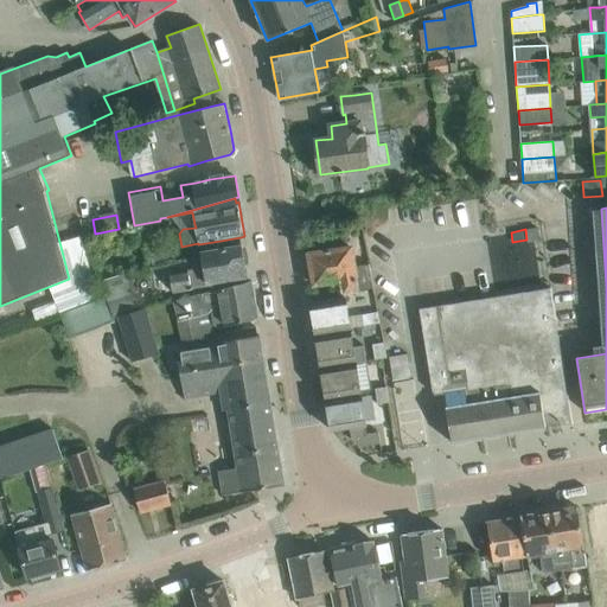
[(247,276),(242,247),(202,253),(204,267),(170,273),(173,293),(213,286),(213,282),(247,276)]
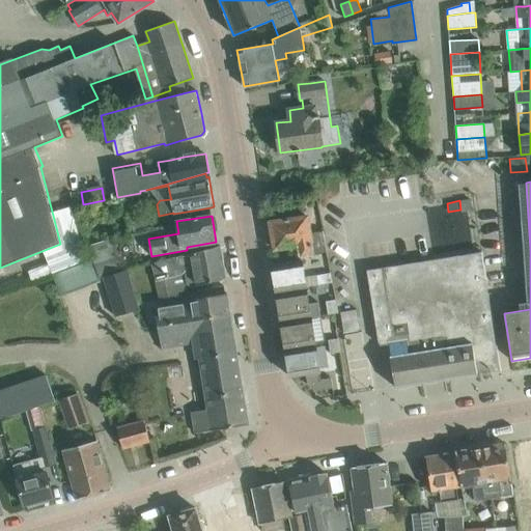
[(307,216),(290,219),(270,222),(275,250),(297,246),(299,256),(326,252),(323,231),(310,233),(307,216)]
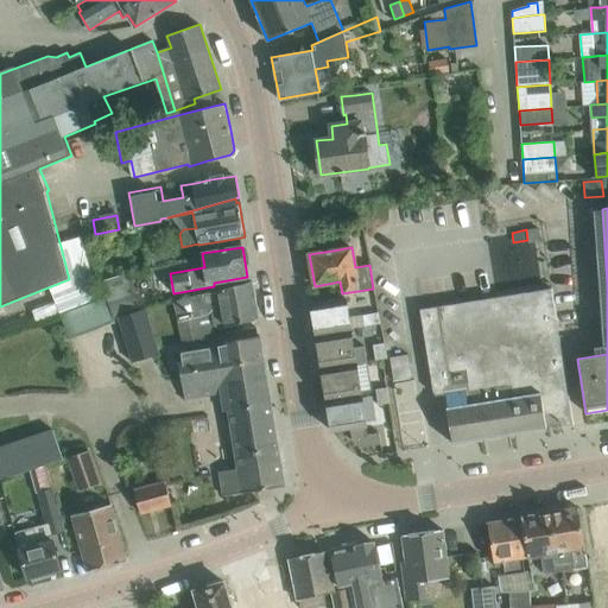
[(150,254),(152,266),(164,263),(162,252),(150,254)]
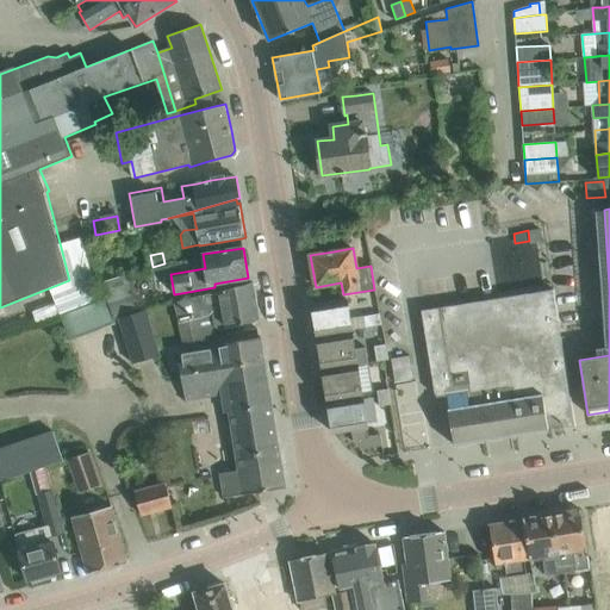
[(253,282),(174,300),(182,343),(216,334),(215,331),(260,319),(253,282)]
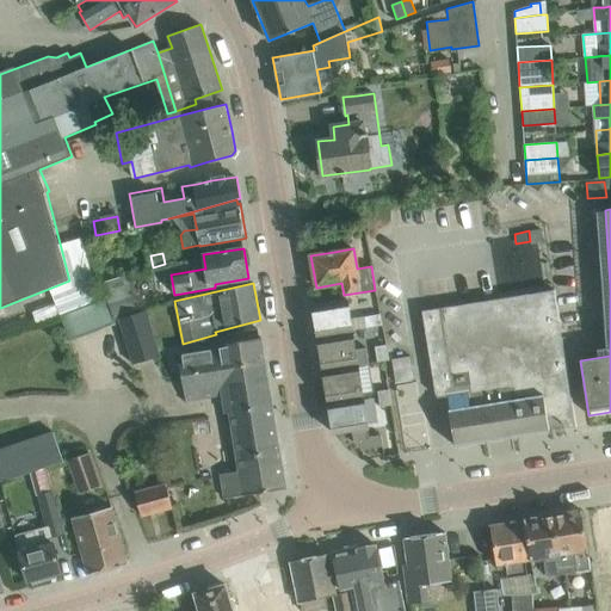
[(455,446),(486,440),(549,431),(547,415),(549,415),(550,415),(554,415),(557,418),(560,420),(566,427),(575,425),(571,394),(554,290),(423,312),(436,394),(437,396),(439,397),(446,396),(455,446)]
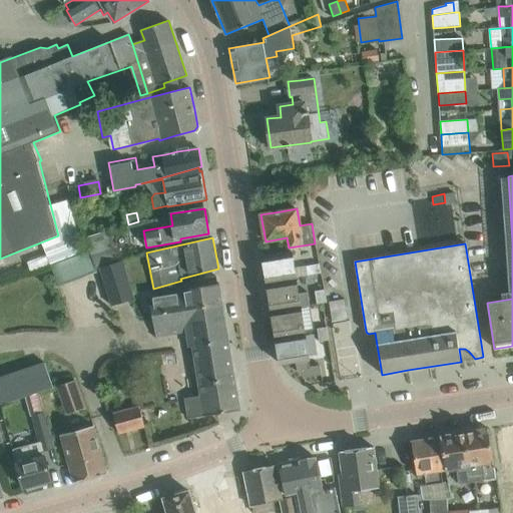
[(291,251),(283,252),(264,255),(268,283),(295,279),(295,277),(291,251)]
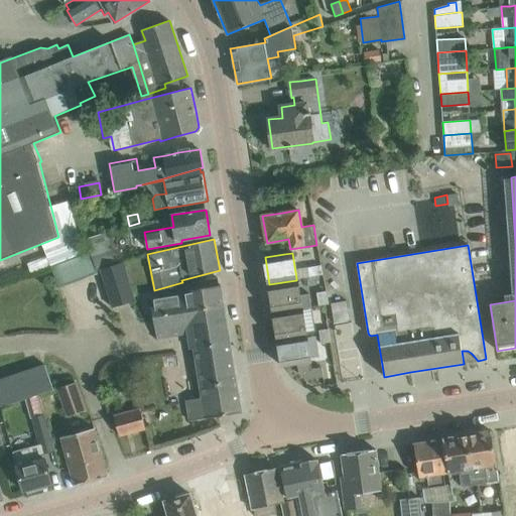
[(115,265),(115,264),(96,269),(97,270),(100,269),(112,307),(135,300),(123,262),(115,265)]
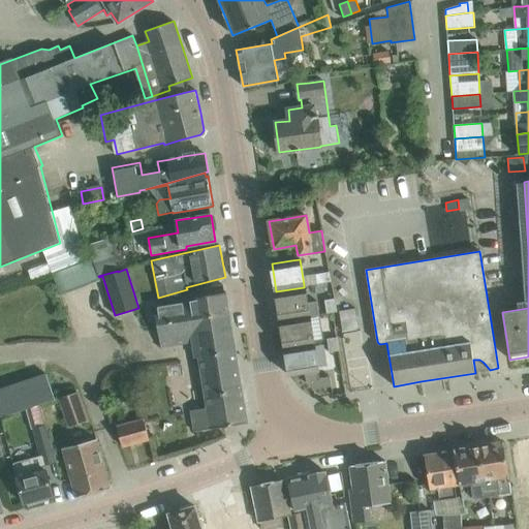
[(331,281),(329,272),(314,274),(316,283),(331,281)]
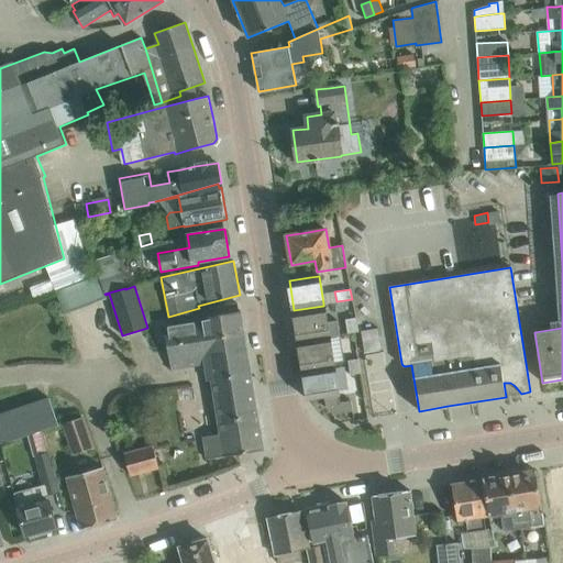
[(323,306),(294,310),(298,340),(328,335),(329,338),(339,335),(337,321),(327,323),(323,306)]
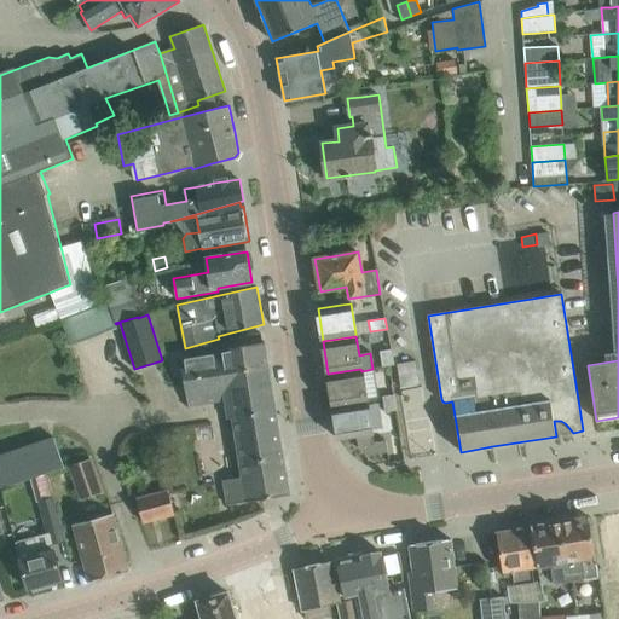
[(277,416),(268,366),(265,342),(223,350),(224,359),(218,359),(218,353),(180,359),(189,406),(225,400),(229,423),(233,422),(277,416)]
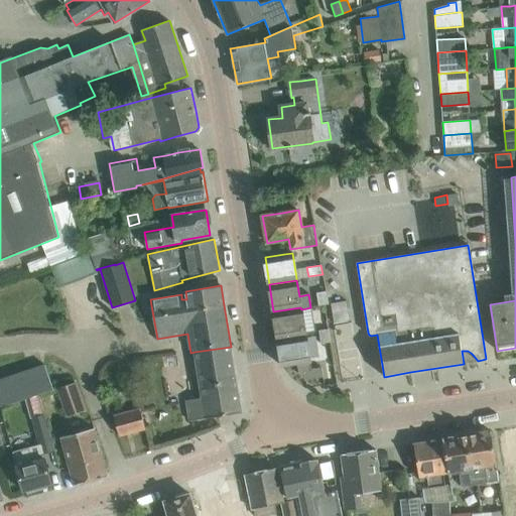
[(326,290),(314,292),(317,306),(329,304),(326,290)]
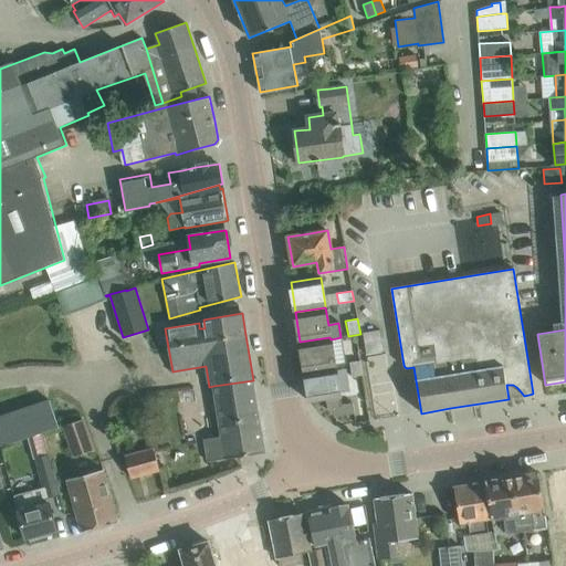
[(331,339),(329,337),(300,342),(305,373),(335,368),(331,339)]
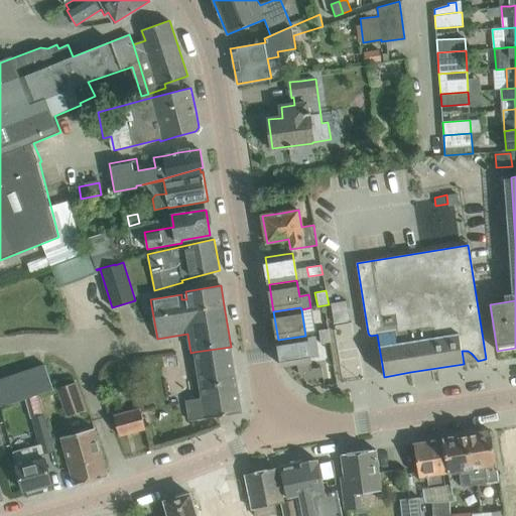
[(319,332),(321,345),(331,343),(329,330),(319,332)]
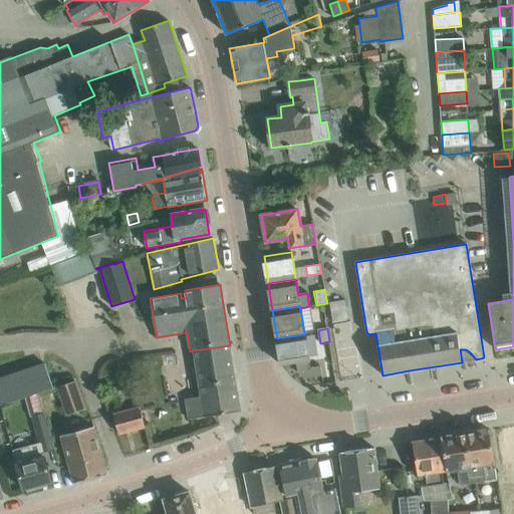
[(310,369),(304,334),(277,338),(281,365),(296,362),(298,372),(306,378),(322,375),(320,367),(310,369)]
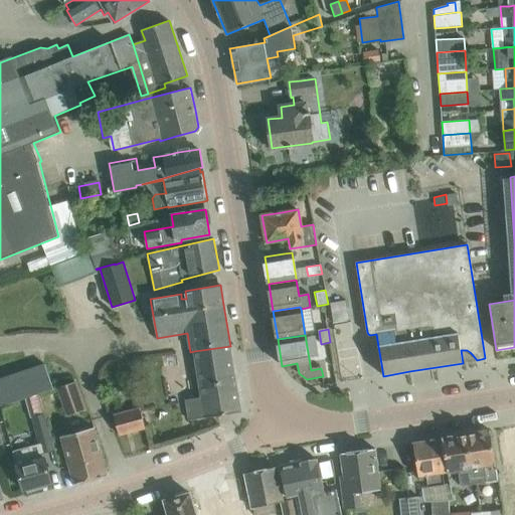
[(240,411),(235,378),(230,346),(194,351),(201,396),(186,399),(189,420),(240,411)]
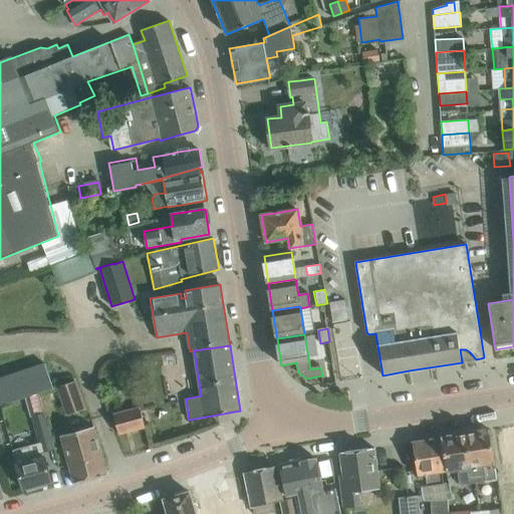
[(53,388),(45,361),(0,376),(0,405),(44,391),(53,388)]
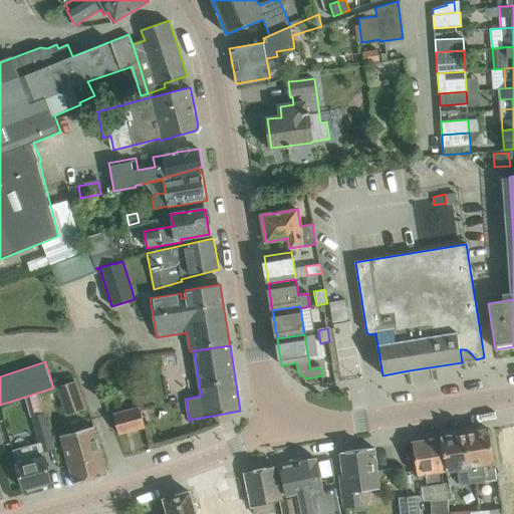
[(79,392),(75,380),(72,381),(72,380),(54,387),(54,388),(57,387),(67,415),(85,409),(79,392)]
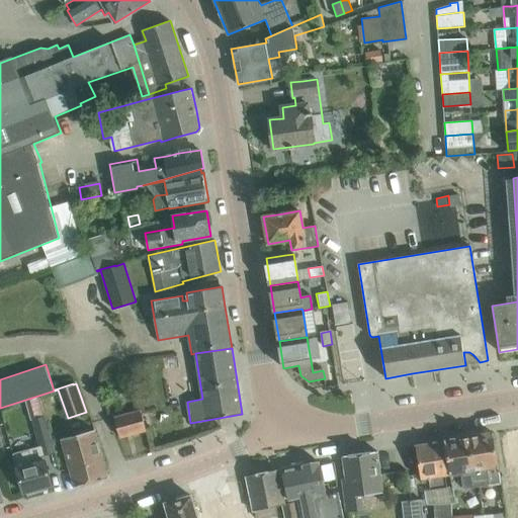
[(141,411),(114,418),(119,437),(146,430),(141,411)]
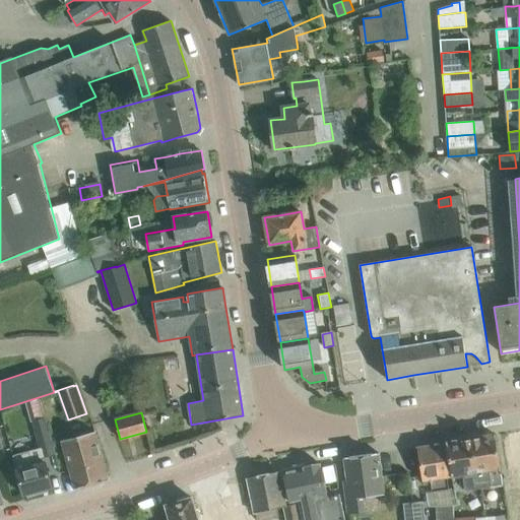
[(54,453),(45,417),(33,420),(43,456),(54,453)]
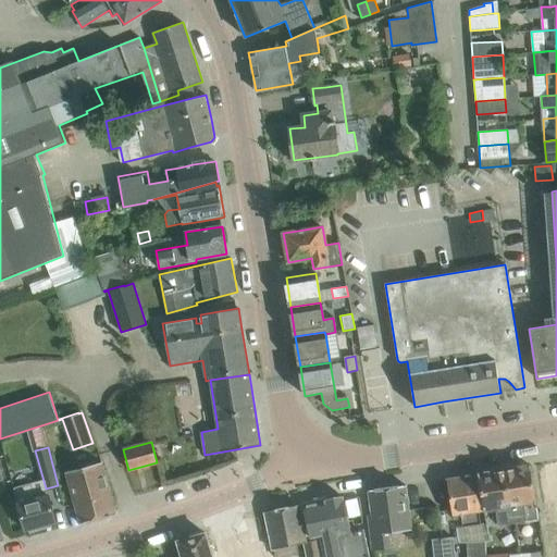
[(116,514),(102,463),(66,473),(81,523),(116,514)]
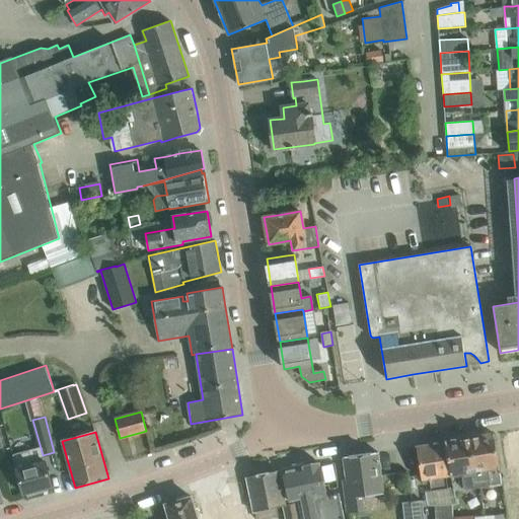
[(478,436),(472,437),(480,486),(491,485),(502,483),(500,472),(494,434),(478,436)]
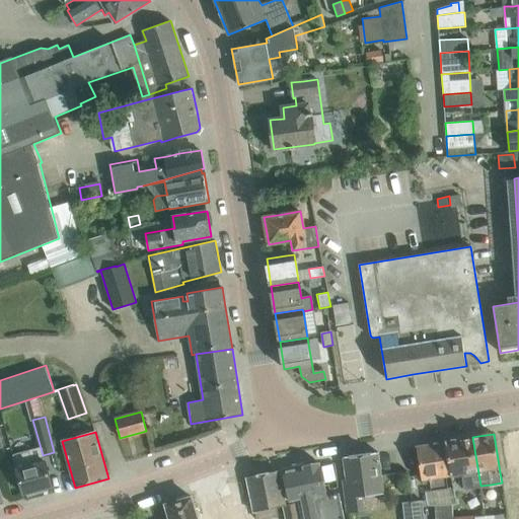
[(461,439),(450,441),(451,474),(451,476),(462,475),(464,489),(480,486),(472,437),(461,439)]
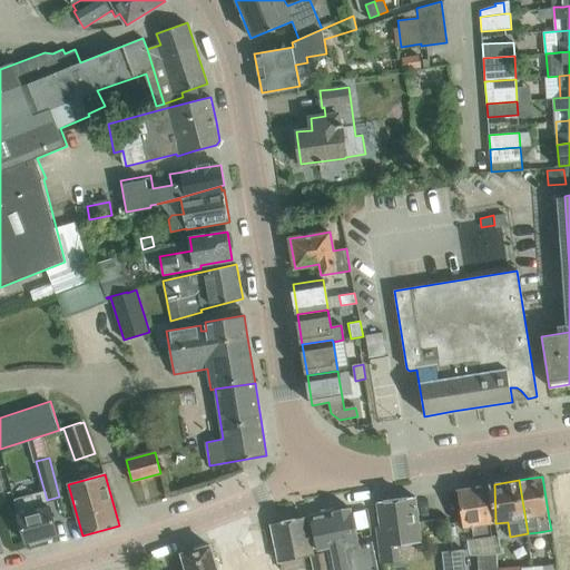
[(484,485),(458,490),(461,512),(463,531),(472,530),(473,538),(492,536),(490,522),(495,521),(494,484),(489,484),(489,485),(484,487),(484,485)]
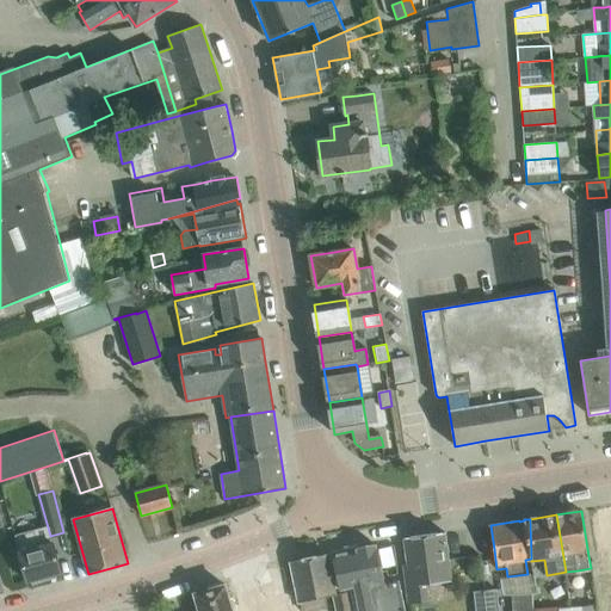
[(35,531),(16,536),(28,581),(61,573),(51,537),(37,541),(35,531)]
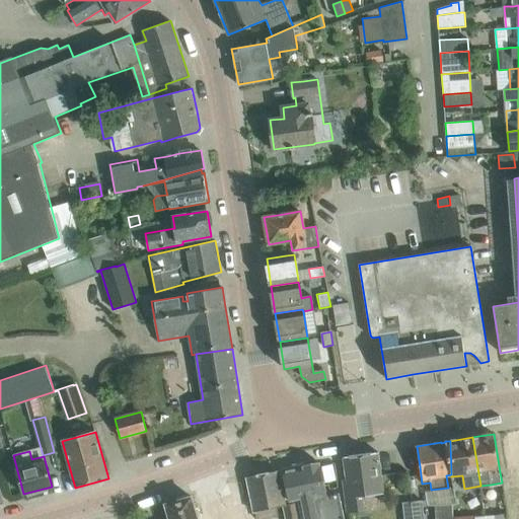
[(383,493),(378,451),(344,456),(347,479),(343,479),(348,513),(364,511),(362,496),(383,493)]
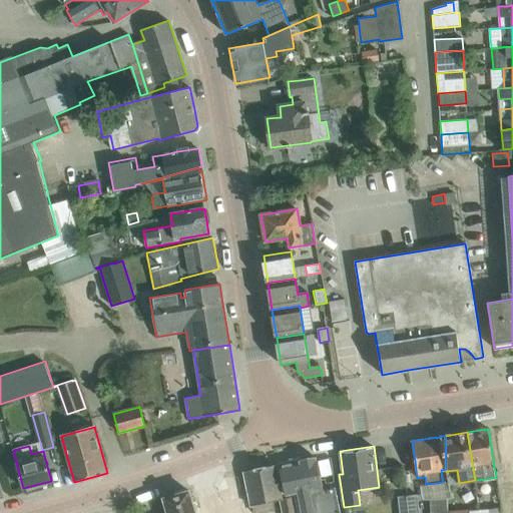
[(339,487),(336,458),(308,462),(308,458),(301,460),(301,459),(299,460),(300,461),(281,464),(279,464),(285,495),(298,492),(301,512),(339,512),(334,488),(339,487)]
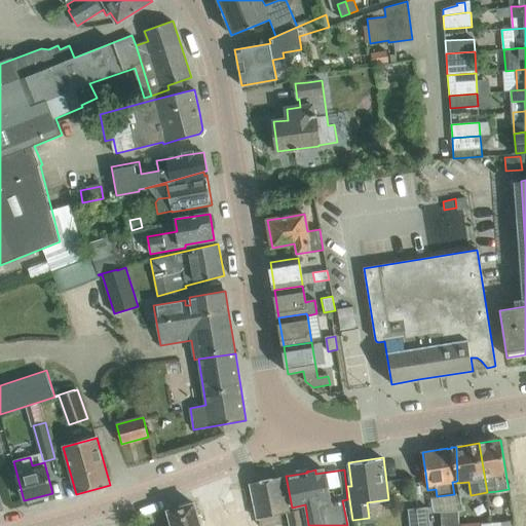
[(283,477),(250,483),(257,519),(260,519),(261,525),(264,525),(282,523),(279,514),(290,512),(283,477)]
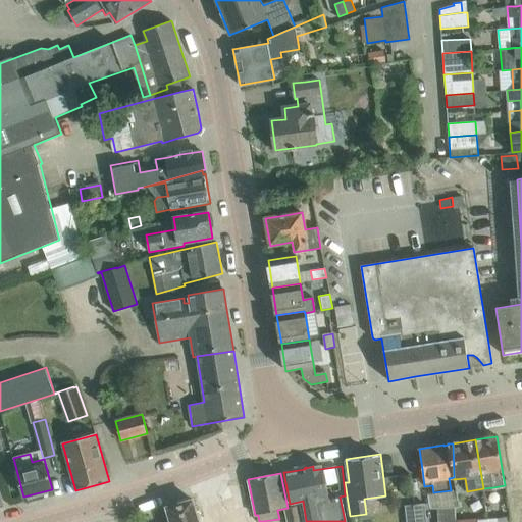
[(170,521),(199,521),(193,500),(191,500),(187,498),(178,501),(176,505),(175,505),(175,504),(174,504),(174,505),(168,507),(167,506),(166,506),(167,507),(166,507),(167,510),(168,513),(170,521)]
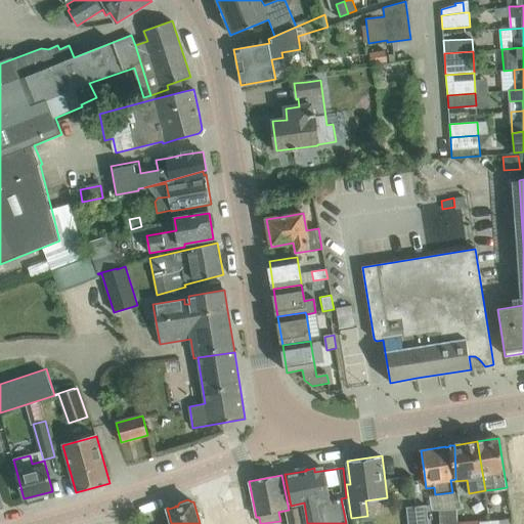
[(432,523),(431,504),(410,505),(410,523),(432,523)]
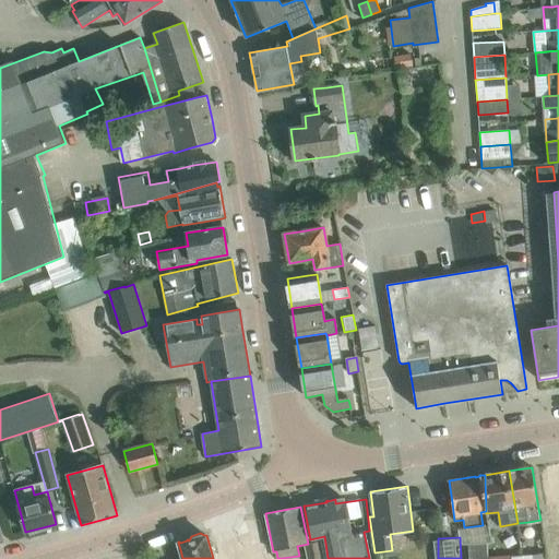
[(308,544),(308,558),(322,558),(320,542),(308,544)]
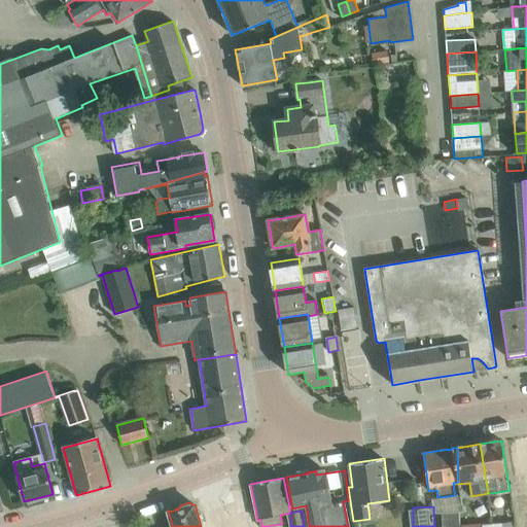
[(459,526),(459,512),(442,513),(442,526),(459,526)]
